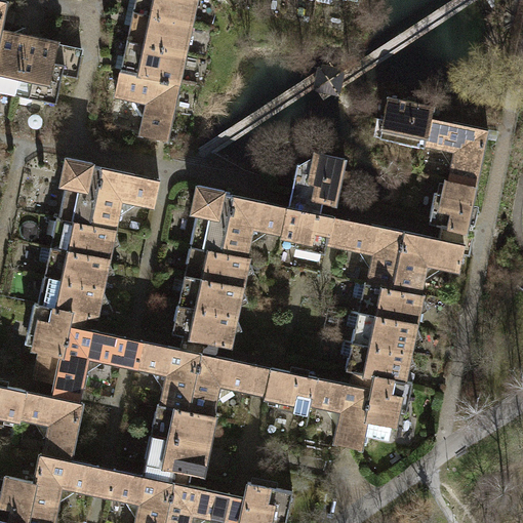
[(133,0),(131,13),(191,27),(196,0),(133,0)]
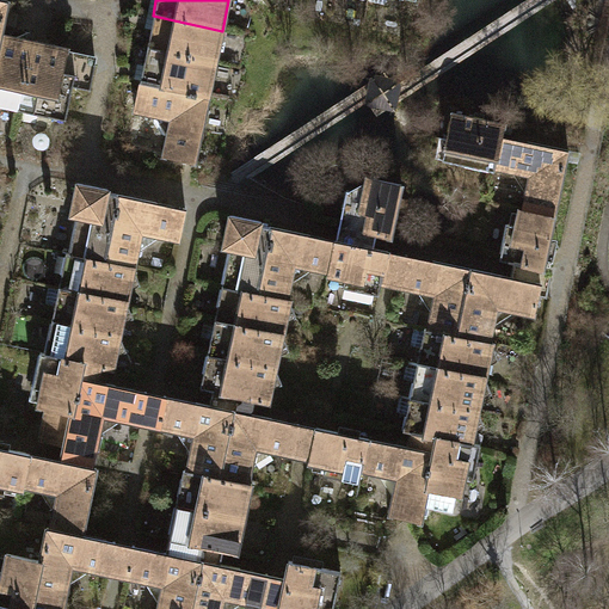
[(153,16),(146,49),(215,63),(222,31),(153,16)]
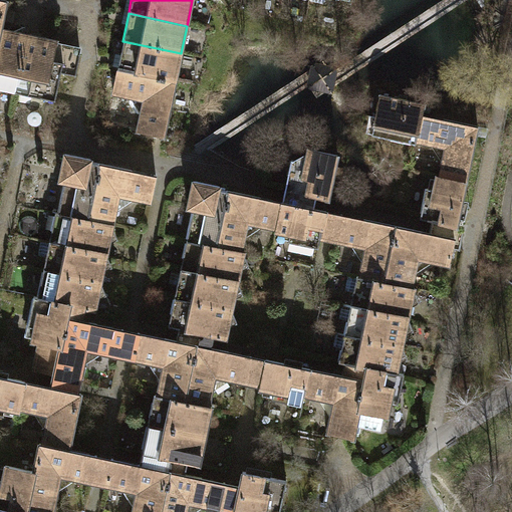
[(0,90),(15,94),(27,36),(23,28),(11,33),(0,31),(0,90)]
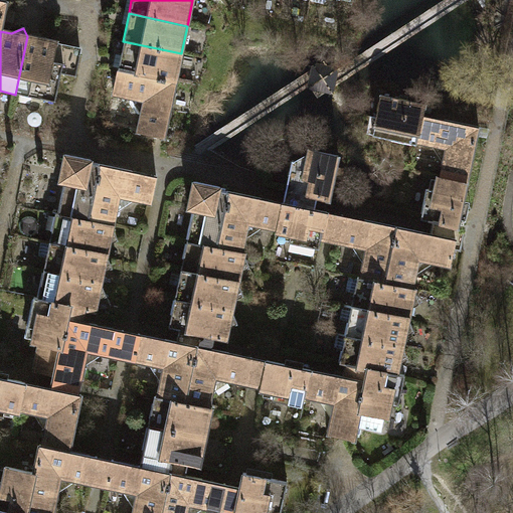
[(56,43),(27,36),(15,95),(17,95),(15,104),(29,106),(30,98),(54,103),(64,55),(53,53),(56,43)]
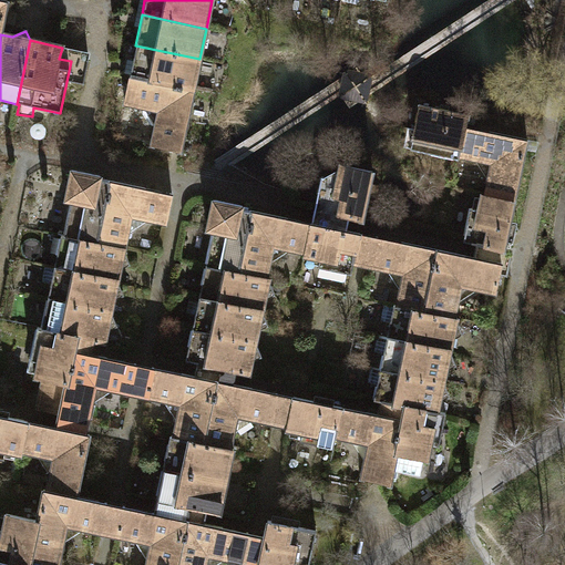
[(135,45),(129,76),(193,90),(199,59),(135,45)]
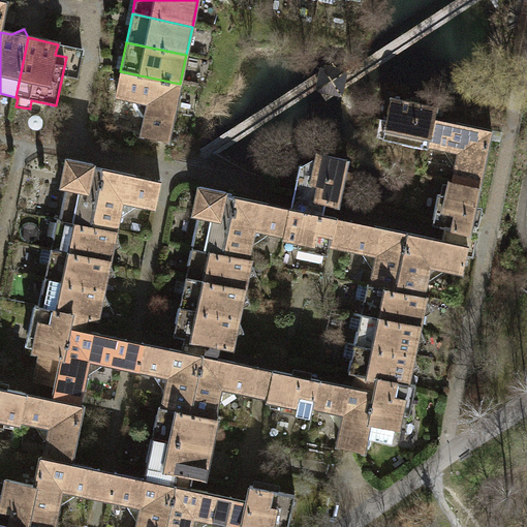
[(167,143),(180,84),(120,71),(115,98),(147,105),(140,136),(167,143)]
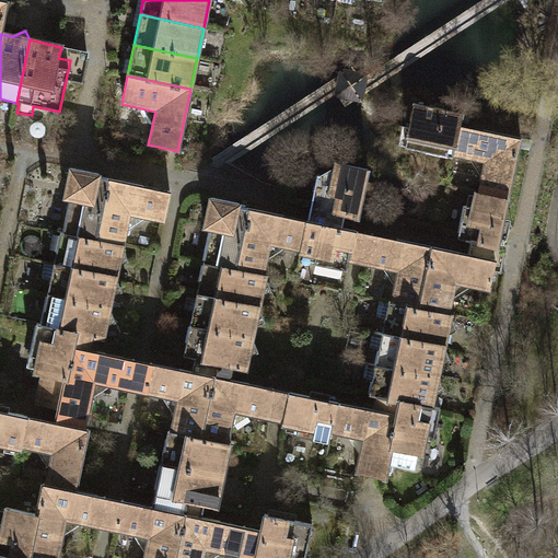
[(451,159),(452,155),(458,127),(461,116),(413,106),(406,138),(421,141),(419,152),(451,159)]
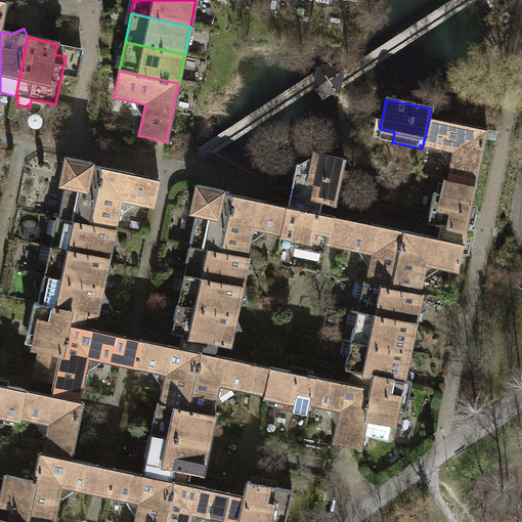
[(452,153),(446,182),(473,188),(486,131),(429,119),(423,145),(452,153)]
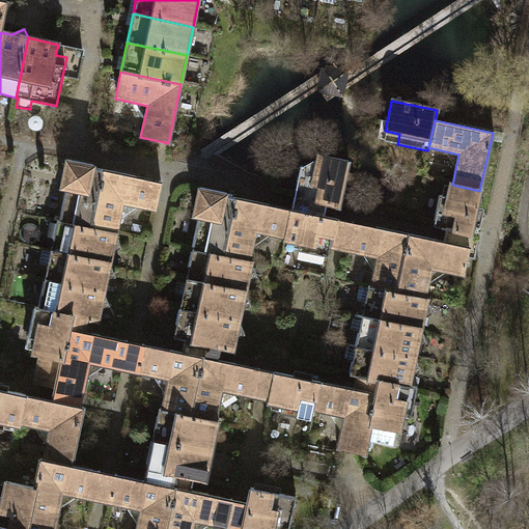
[(291,204),(290,211),(323,218),(324,211),(325,204),(335,206),(345,161),(318,156),(315,170),(299,166),(291,204)]
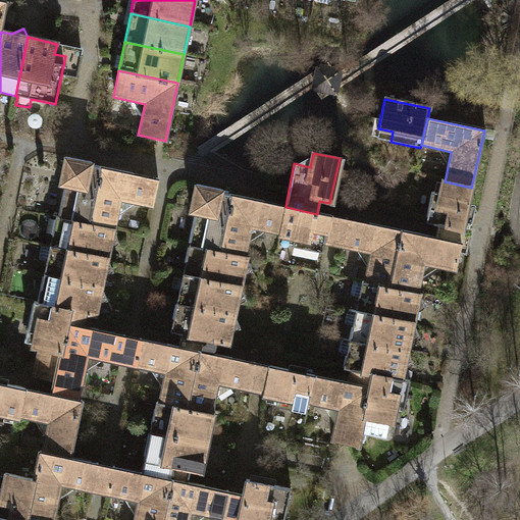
[(58,219),(88,225),(99,168),(91,166),(92,164),(64,158),(59,186),(64,187),(58,219)]
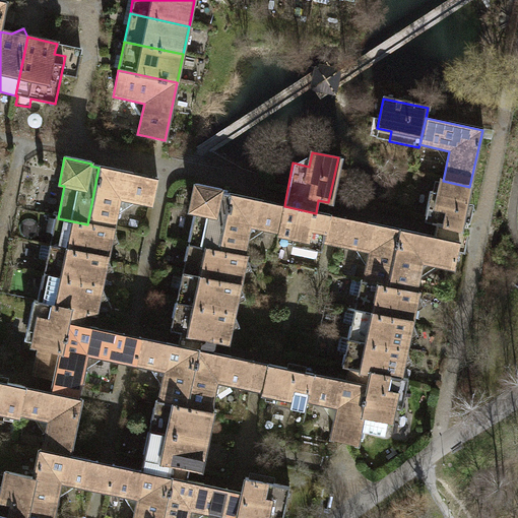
[(156,180),(99,168),(87,224),(113,231),(119,200),(150,206),(156,180)]
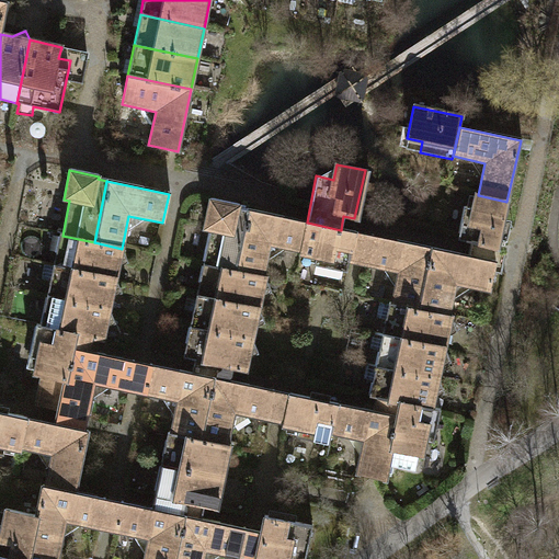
[(457,240),(470,242),(498,247),(506,202),(478,195),(475,194),(471,209),(464,208),(457,240)]
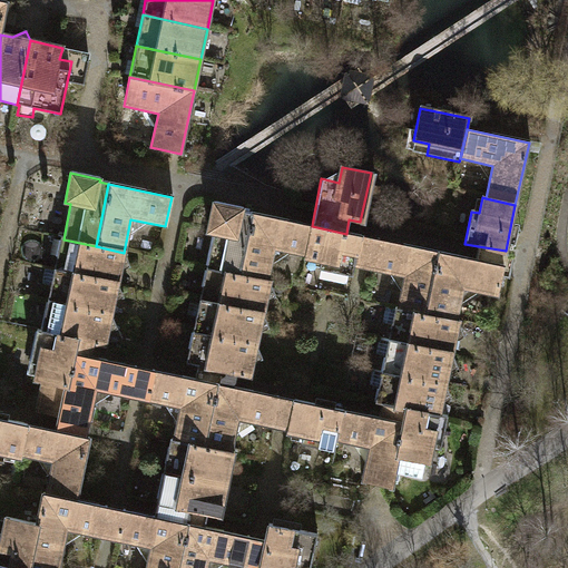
[(205,270),(237,276),(251,214),(242,212),(243,208),(213,203),(206,233),(213,235),(205,270)]
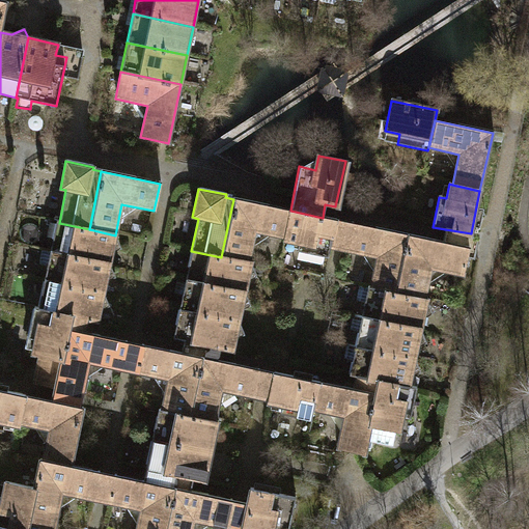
[(290,211),(233,199),(221,257),(248,263),(254,232),(285,239),(290,211)]
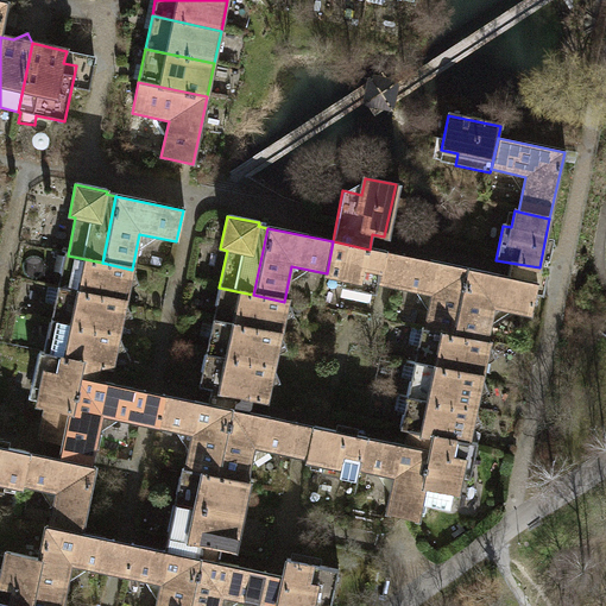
[(374,296),(377,283),(384,252),(370,250),(333,241),(327,273),(326,277),(341,281),(340,288),(374,296)]
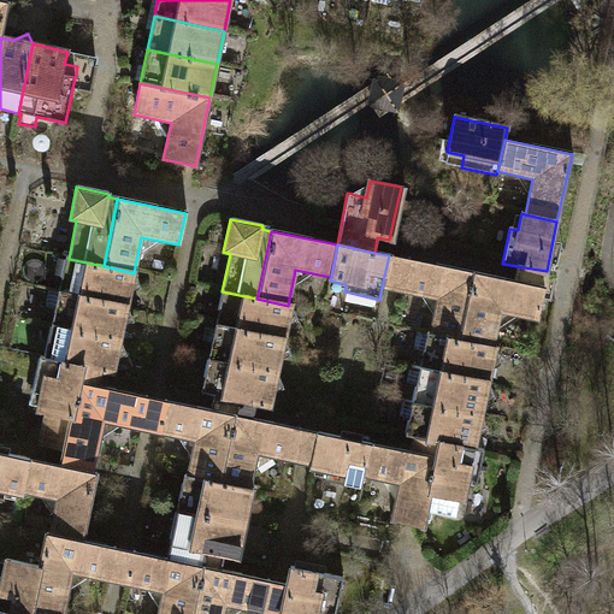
[(397,258),(389,255),(382,287),(390,289),(437,299),(430,334),(430,336),(461,342),(476,273),(397,258)]
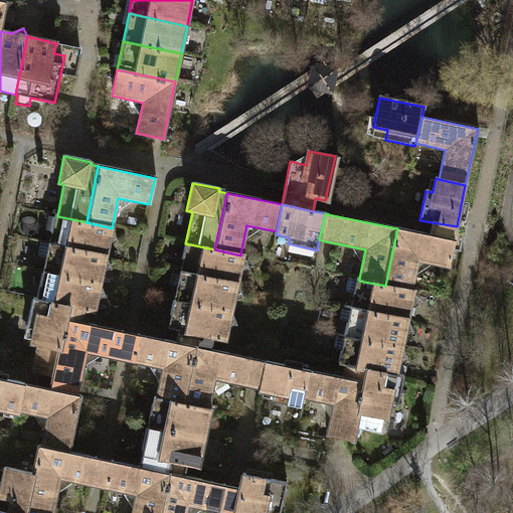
[(117,241),(112,228),(87,222),(57,216),(53,216),(48,244),(106,257),(108,245),(117,241)]
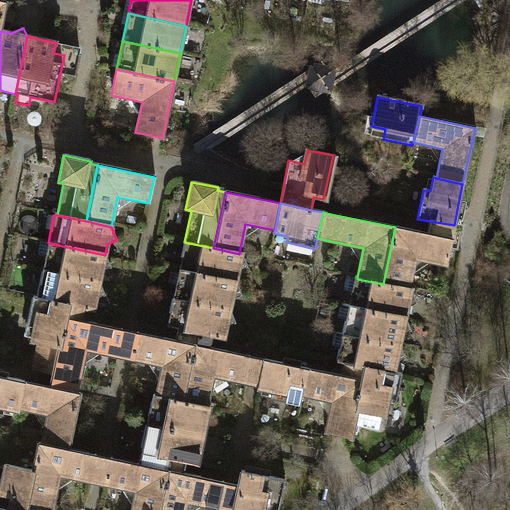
[(446,266),(449,249),(452,235),(454,225),(429,221),(427,229),(426,234),(395,227),(383,284),(408,289),(415,259),(446,266)]
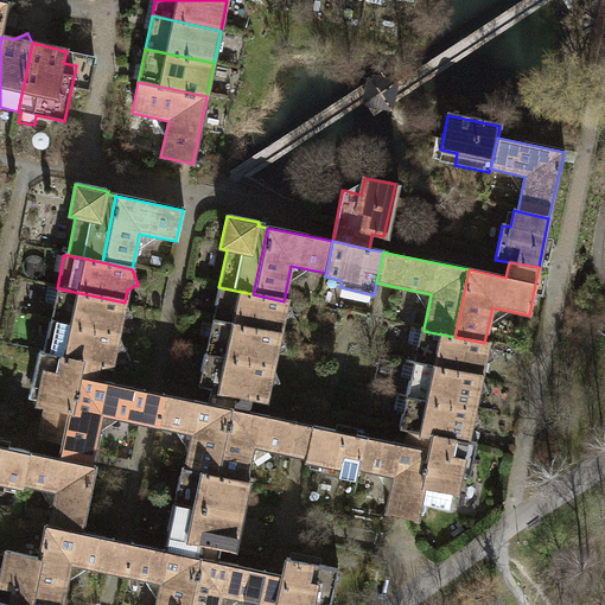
[(547,269),(539,267),(536,279),(533,295),(541,297),(545,280),(547,269)]
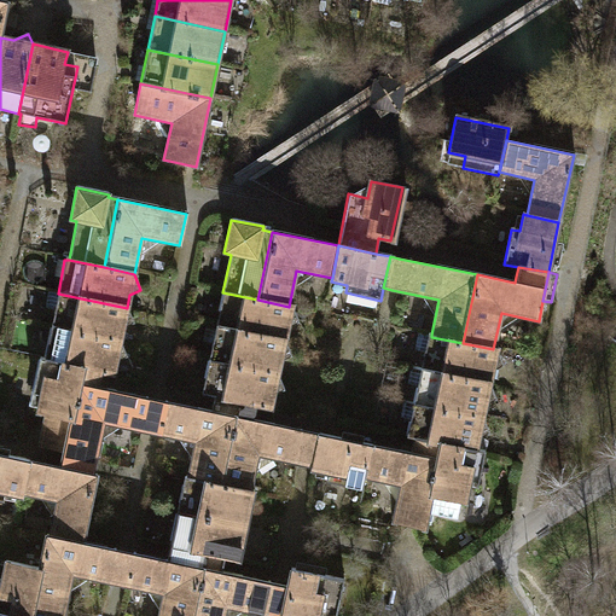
[(222,292),(215,326),(285,341),(288,327),(298,323),(291,306),(289,307),(257,300),(222,292)]
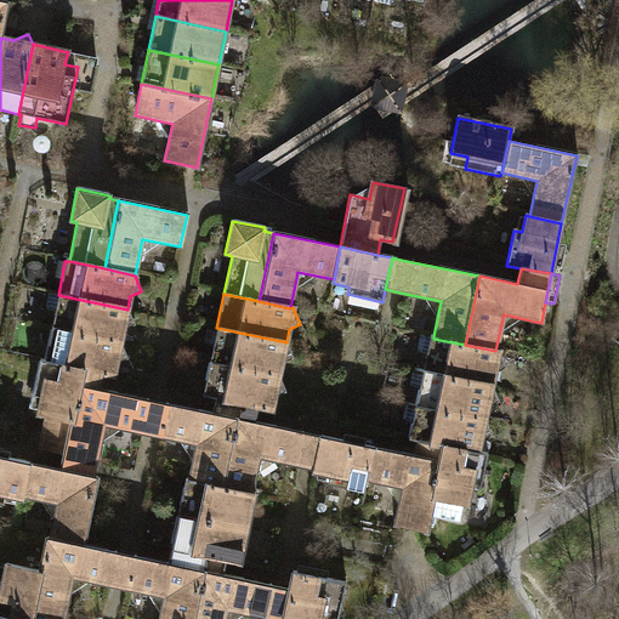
[(128,312),(128,310),(58,295),(57,297),(47,295),(44,312),(55,313),(51,328),(120,344),(124,330),(134,325),(128,312)]
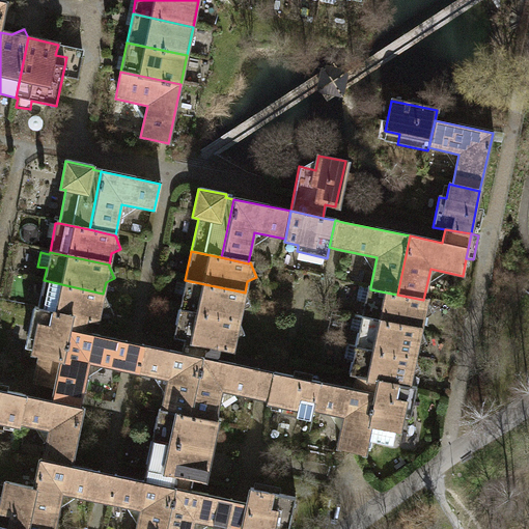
[(103,296),(103,294),(44,280),(37,309),(86,319),(96,322),(100,310),(108,307),(103,296)]
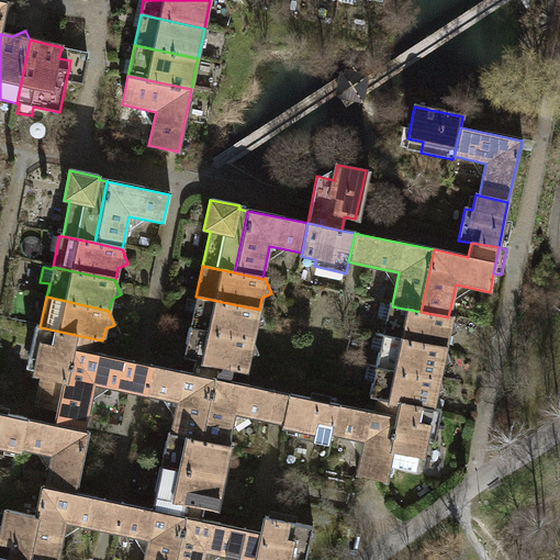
[(192,314),(190,327),(253,340),(255,328),(265,325),(259,310),(196,297),(196,299),(187,297),(183,313),(192,314)]
